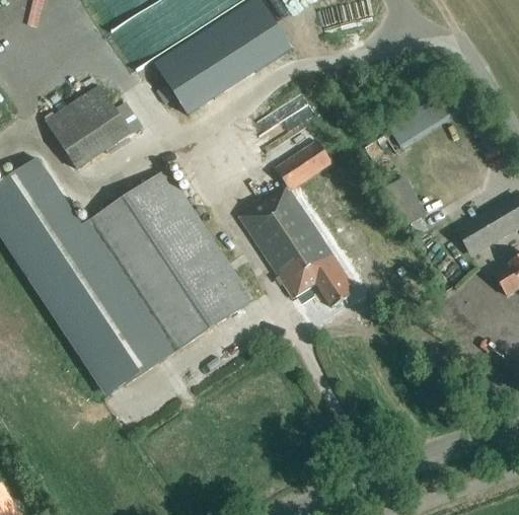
[(234,0),(179,33),(210,85),(314,23),(300,0),(234,0)]
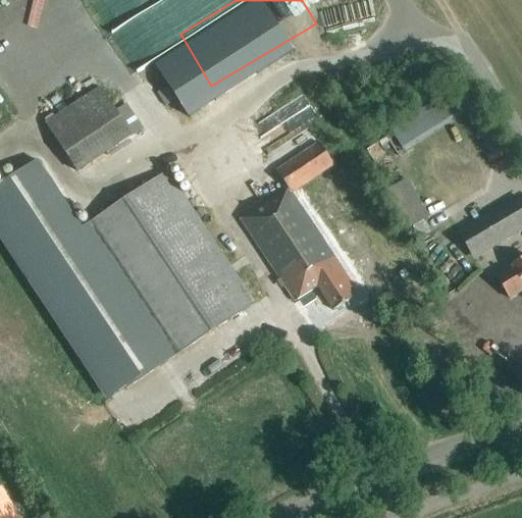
[(79,171),(134,134),(100,84),(45,121),(79,171)]
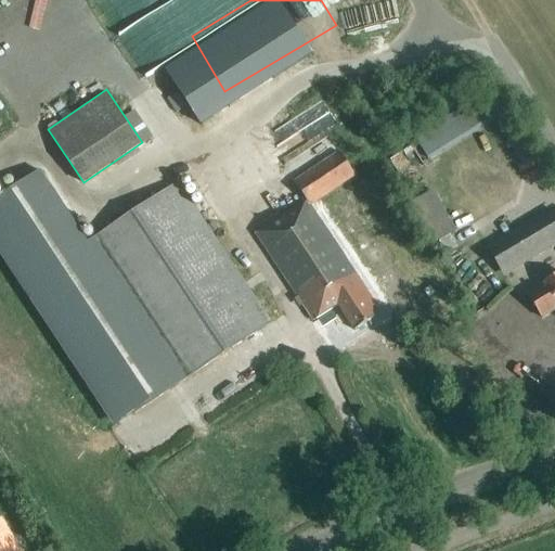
[(378,306),(310,201),(356,171),(340,148),(294,177),(306,196),(255,229),(312,318),(337,303),(355,328),(376,315),(373,309),(378,306)]
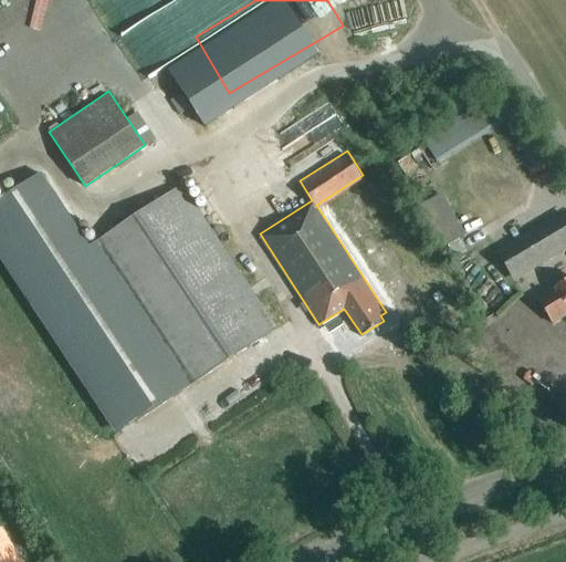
[(0,259),(115,433),(182,388),(88,246),(40,172),(0,197),(0,259)]
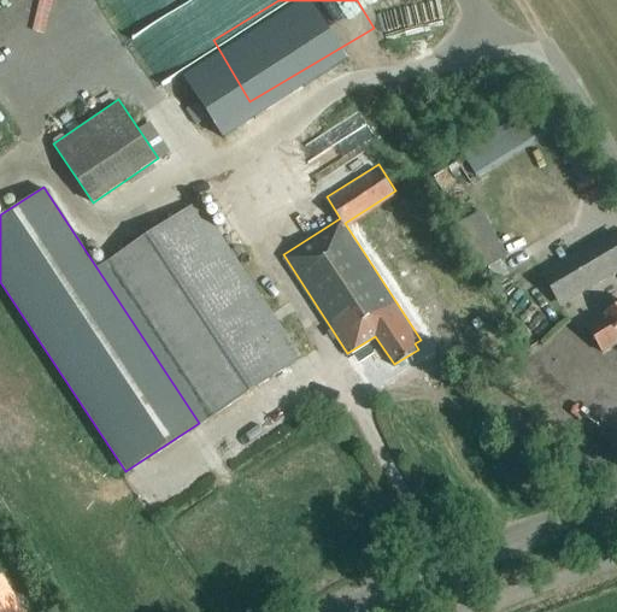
[(199,423),(300,355),(198,200),(97,268),(199,423)]
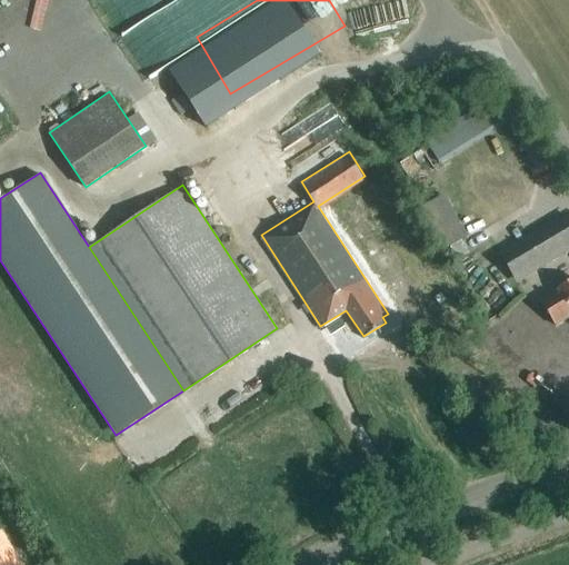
[(460,239),(458,236),(469,230),(447,189),(422,201),(446,247),(460,239)]
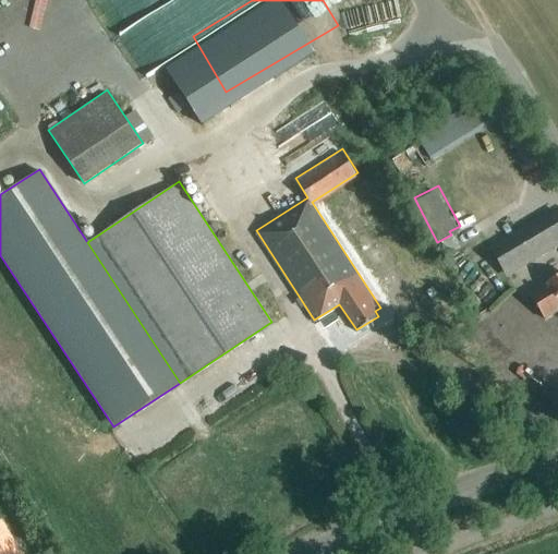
[(507,276),(557,244),(557,208),(556,205),(488,245),(507,276)]
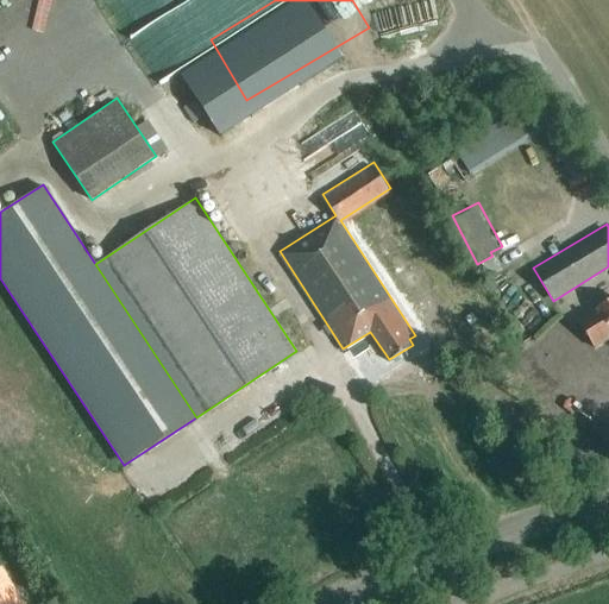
[(608,302),(581,319),(596,346),(608,338),(608,302)]
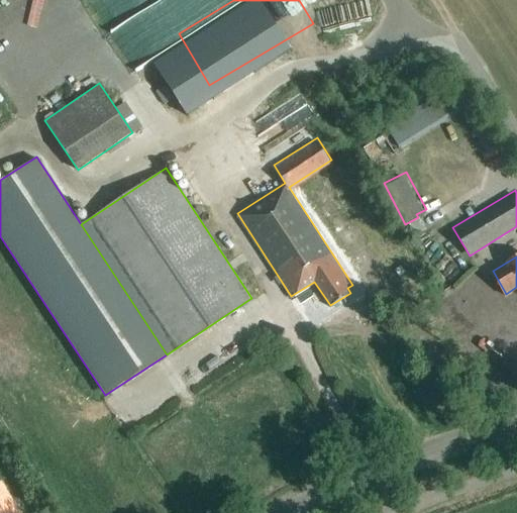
[(0,509),(13,502),(0,481),(0,509)]
